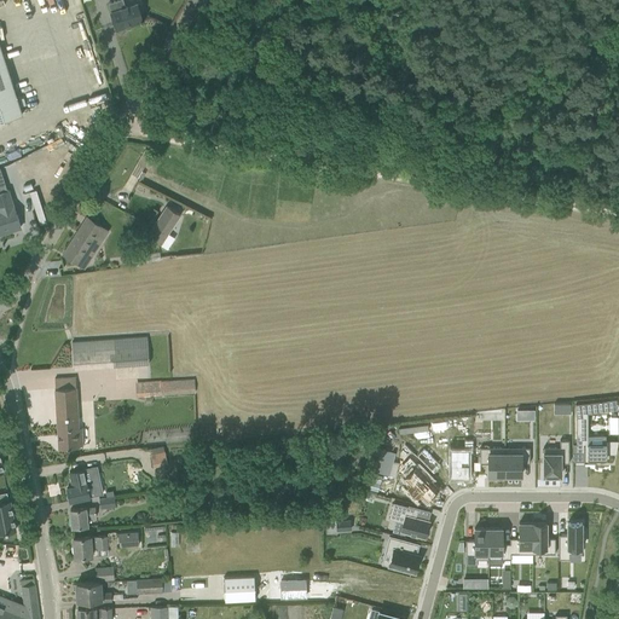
[(137,4),(126,7),(123,0),(119,0),(110,3),(113,12),(111,12),(116,27),(132,22),(133,24),(140,22),(142,23),(144,22),(137,4)]
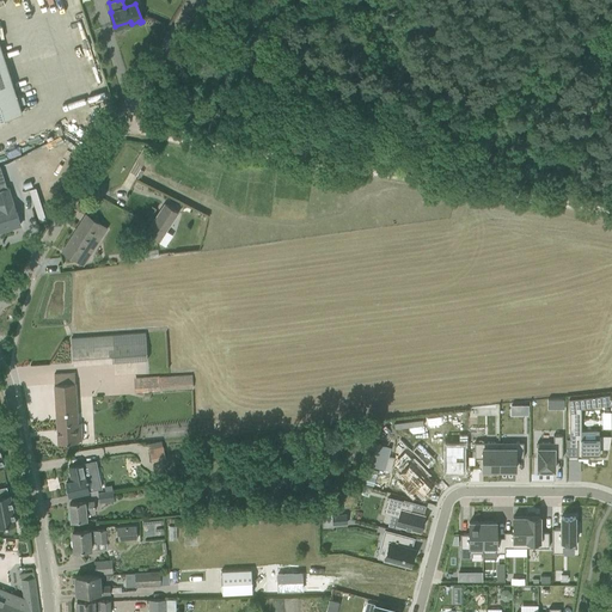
[(0,120),(22,112),(0,44),(0,120)]
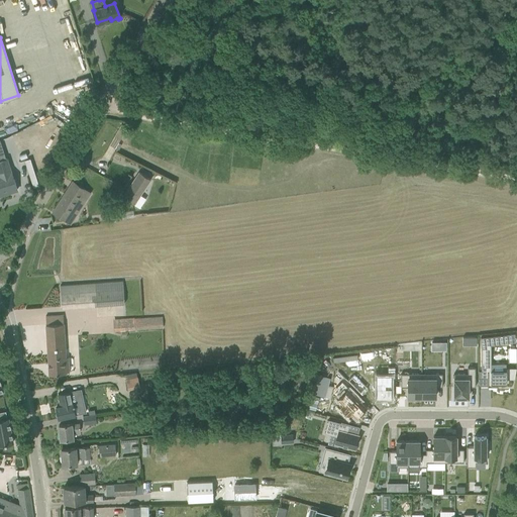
[(0,194),(17,189),(12,173),(10,173),(5,160),(0,161),(0,194)]
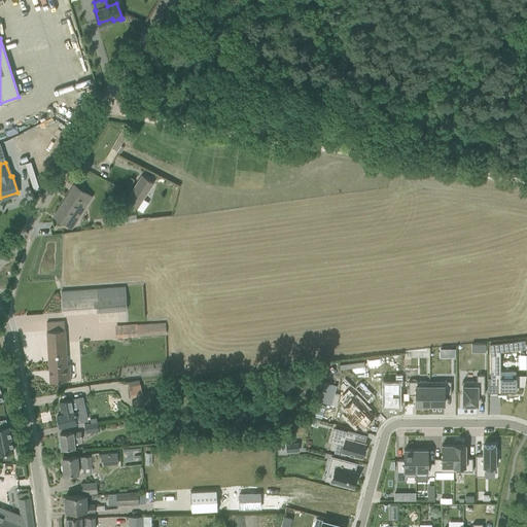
[(154,182),(142,174),(126,200),(138,208),(154,182)]
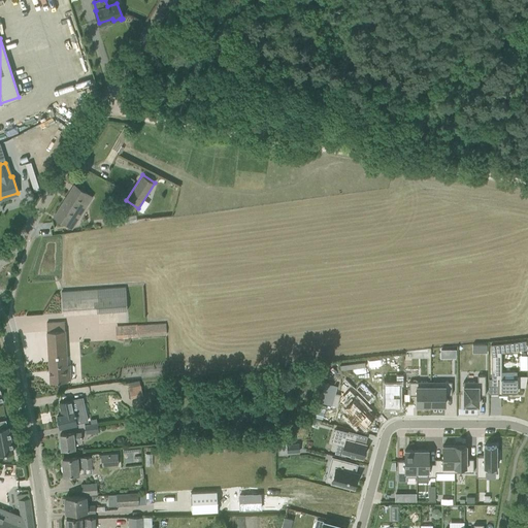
[(74,186),(54,217),(69,226),(76,213),(80,217),(93,197),(74,186)]
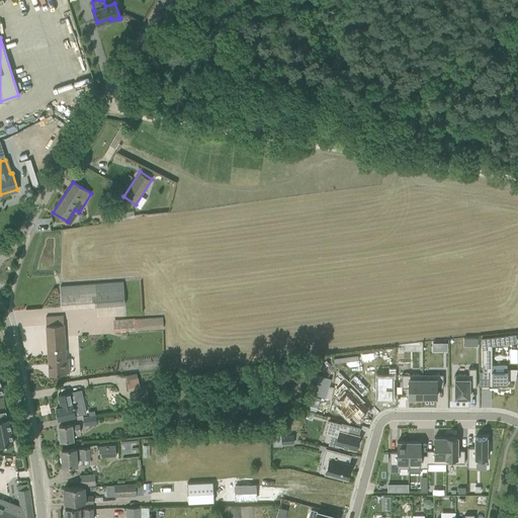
[(123,281),(61,285),(63,309),(124,304),(123,281)]
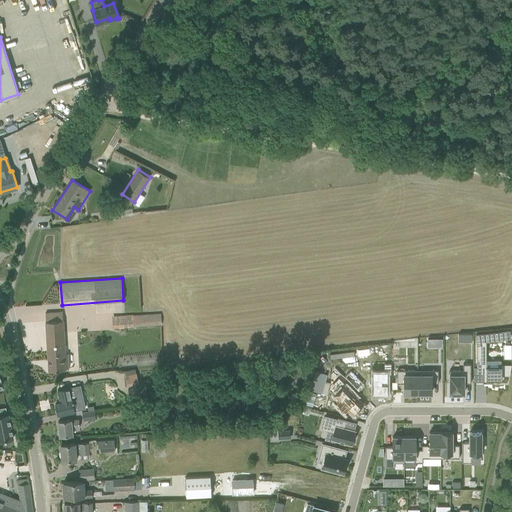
[(49,371),(64,370),(63,354),(65,354),(62,312),(45,313),(46,321),(49,371)]
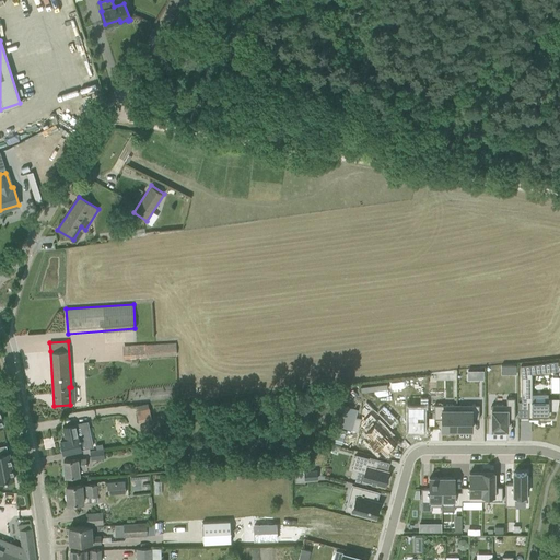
[(176,343),(124,346),(124,359),(176,356),(176,343)]
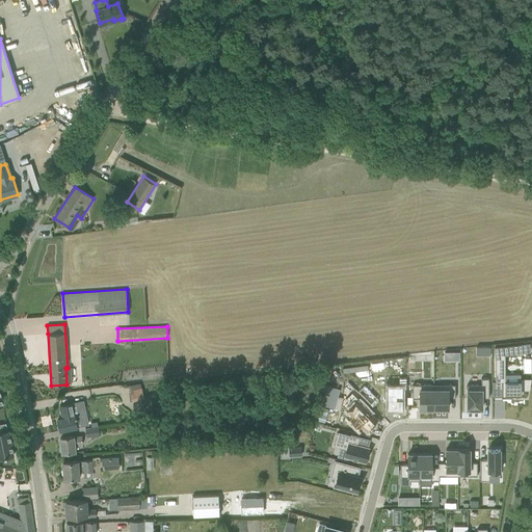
[(522,390),(530,390),(531,378),(521,378),(521,381),(505,381),(505,374),(505,354),(522,353),(521,344),(495,346),(496,355),(496,384),(501,384),(502,396),(502,397),(513,397),(513,394),(522,394),(522,390)]
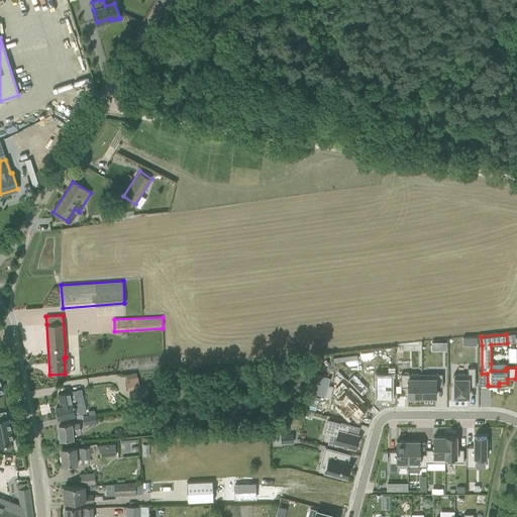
[(422,399),(422,374),(401,374),(401,387),(408,387),(408,397),(412,397),(412,399),(422,399)]
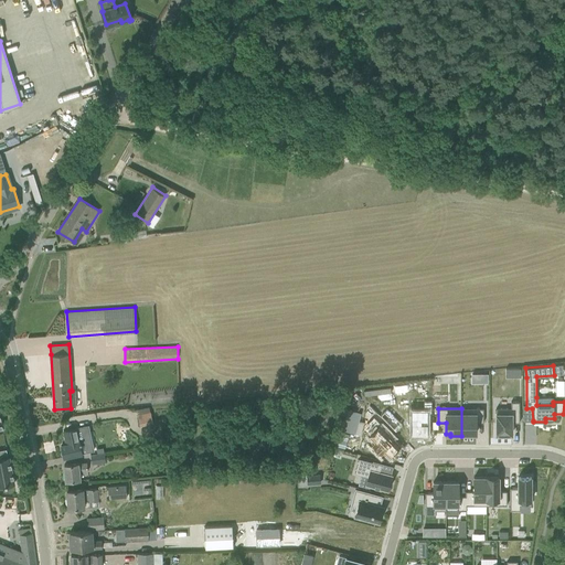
[(483,408),(461,408),(461,436),(471,436),(471,434),(476,434),(476,423),(483,423),(483,408)]
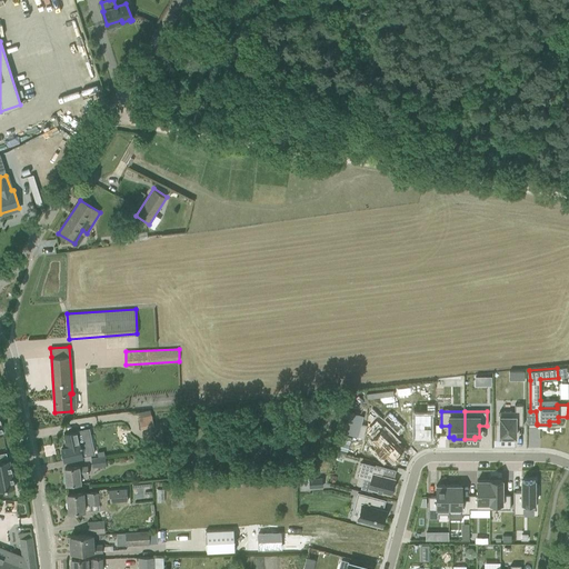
[(500,411),(500,437),(501,437),(501,439),(510,439),(510,437),(516,437),(516,426),(523,426),(523,411),(500,411)]
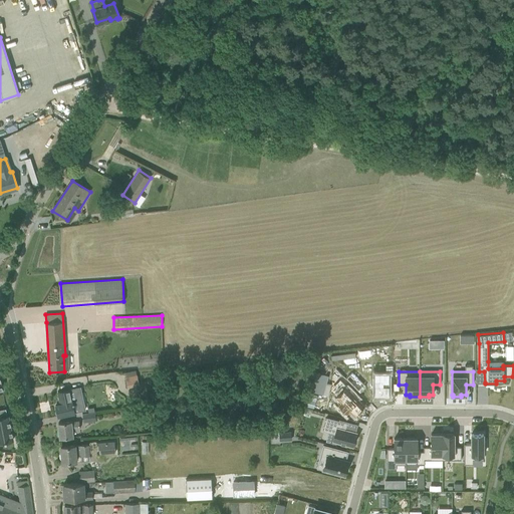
[(328,375),(316,372),(311,392),(323,395),(328,375)]
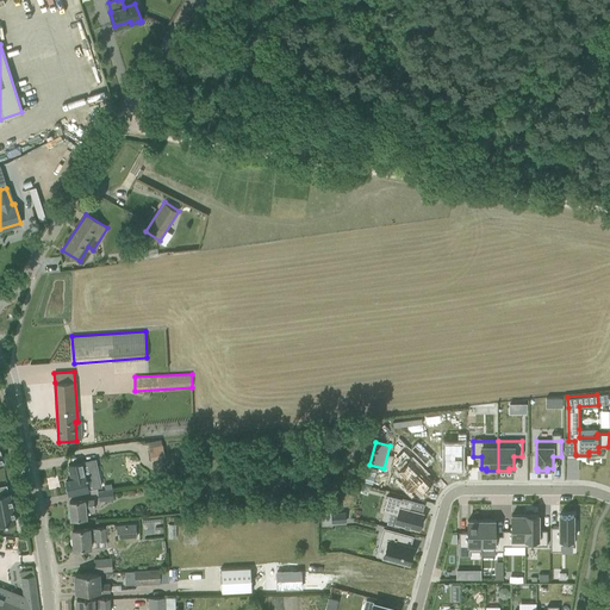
[(162,444),(145,448),(143,448),(145,459),(151,458),(153,460),(166,458),(162,444)]
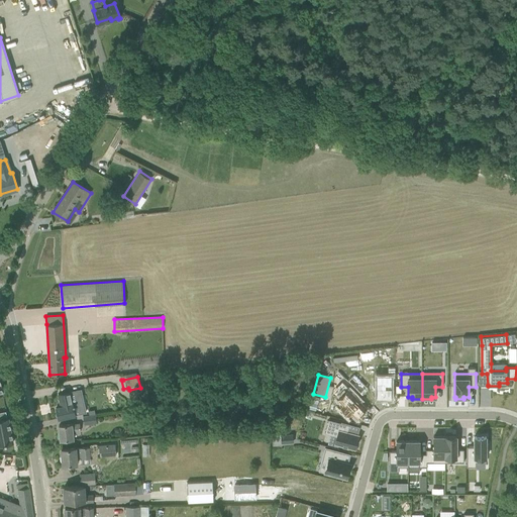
[(69,392),(59,394),(61,406),(56,407),(59,419),(74,415),(72,404),(69,392)]
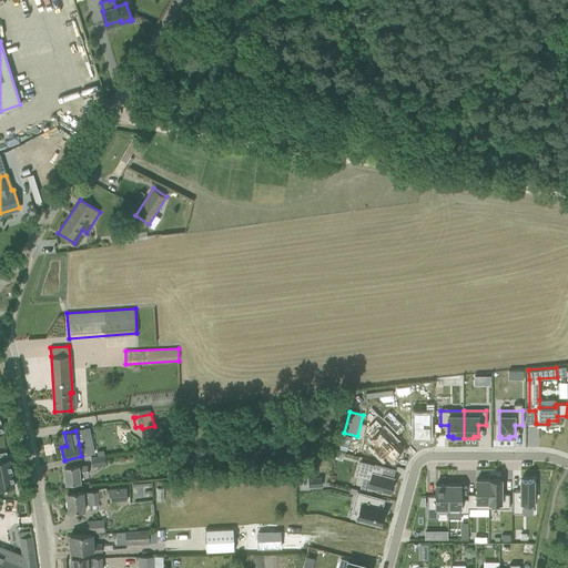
[(338,449),(346,452),(350,437),(343,435),(338,449)]
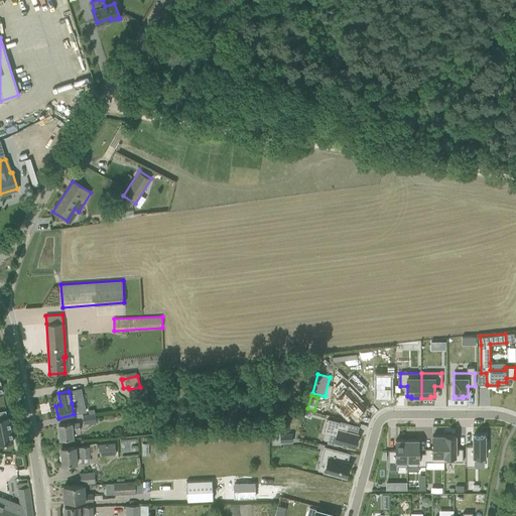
[(166,414),(173,426),(182,420),(174,408),(166,414)]
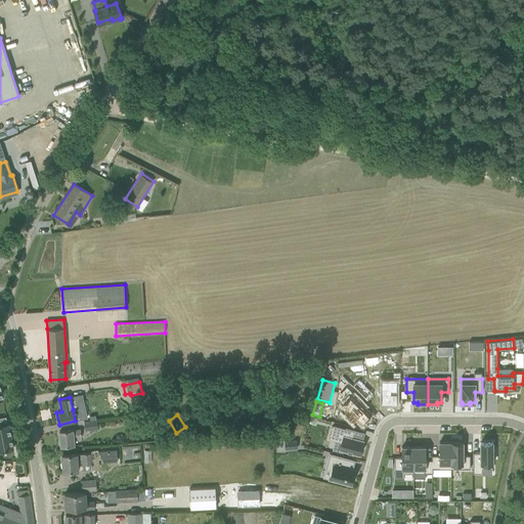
[(98,429),(97,421),(85,422),(86,431),(98,429)]
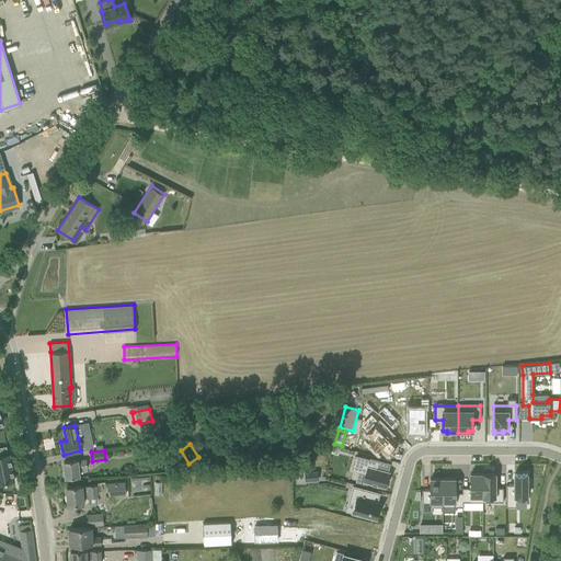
[(0,482),(14,480),(9,454),(0,456),(0,482)]
